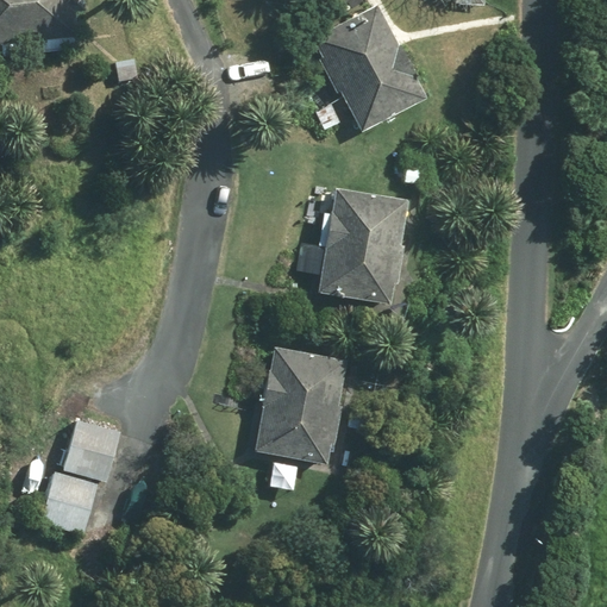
[(0,0),(0,39),(74,32),(72,11),(85,10),(82,0),(0,0)]
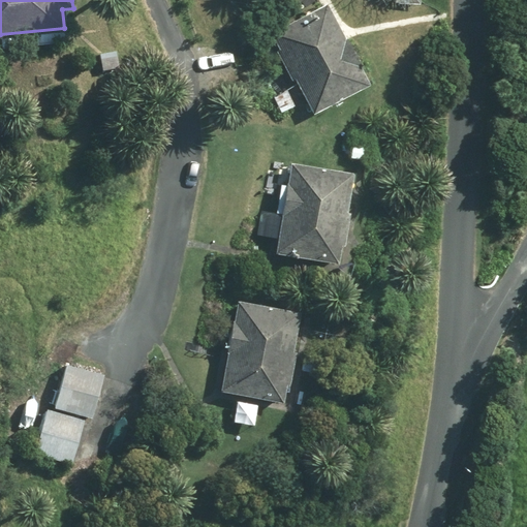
[(328,2),(271,31),(312,115),(370,86),(328,2)]
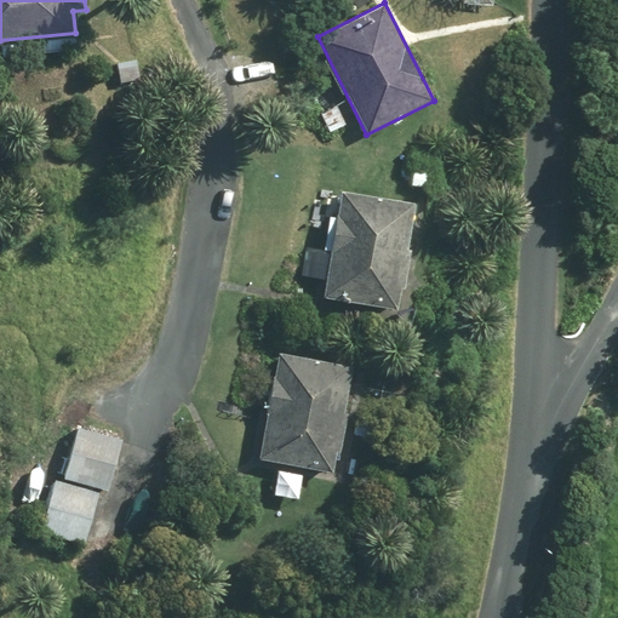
[(417,204),(343,190),(322,298),(396,313),(417,204)]
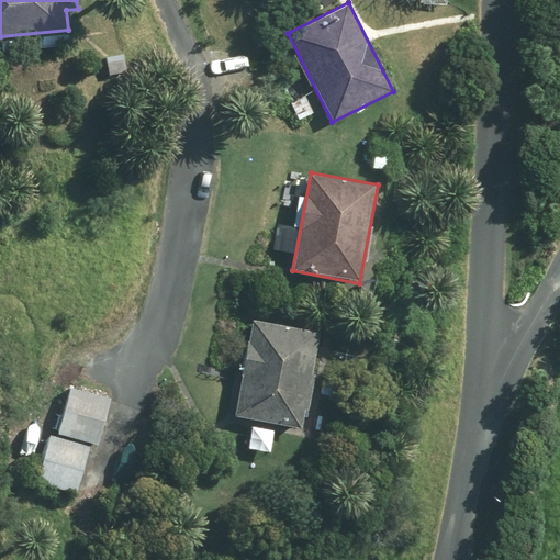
[(320,333),(254,320),(234,417),(300,430),(320,333)]
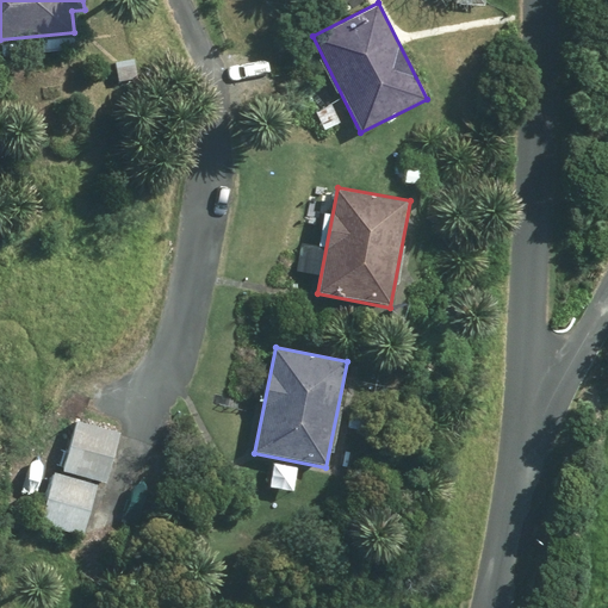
[(121,432),(78,420),(63,470),(106,482),(121,432)]
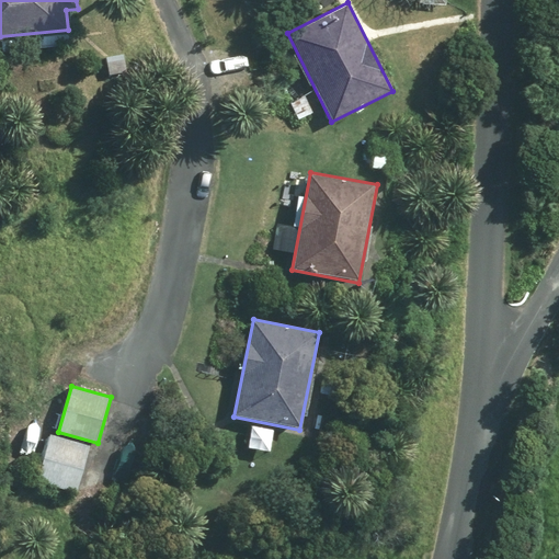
[(90,445),(50,434),(36,480),(75,492),(90,445)]
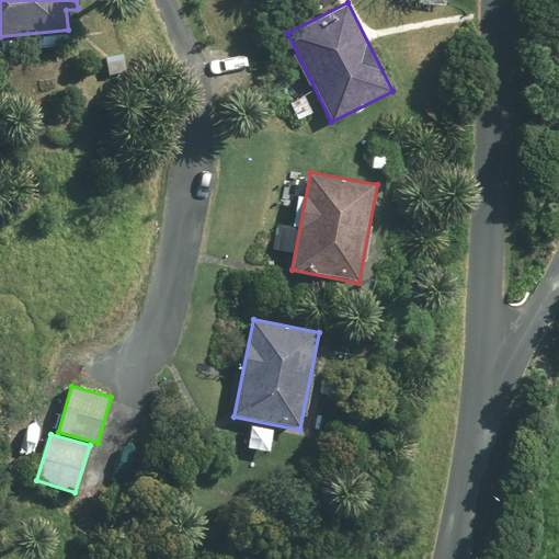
All buildings are outlined.
